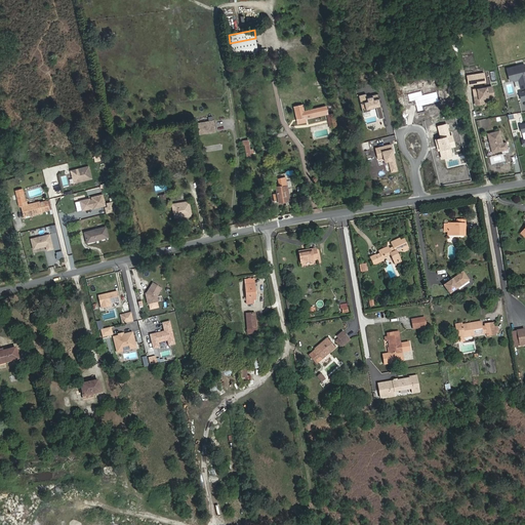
[(258,53),(255,38),(230,43),(233,58),(258,53)]
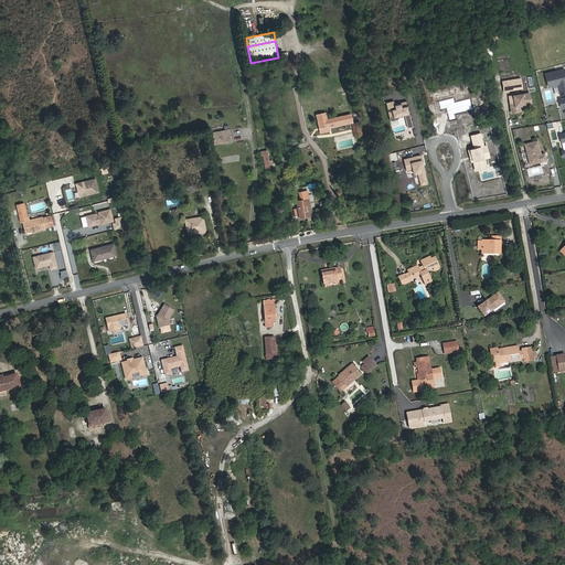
[(513,73),(511,62),(508,62),(497,64),(500,76),(513,73)]
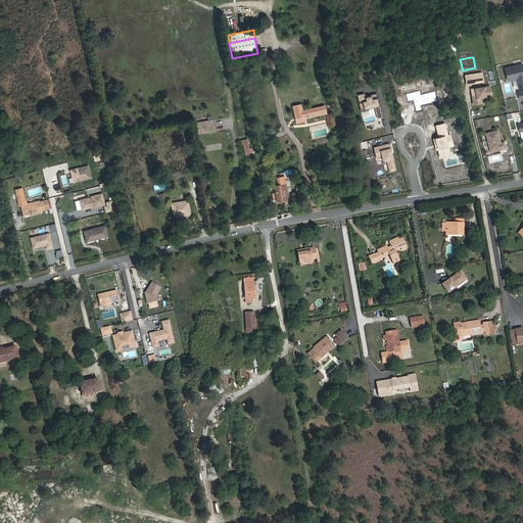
[(522,65),(522,64),(505,68),(508,80),(512,79),(512,81),(517,80),(519,88),(522,87),(522,90),(518,92),(520,100),(522,98),(522,65)]
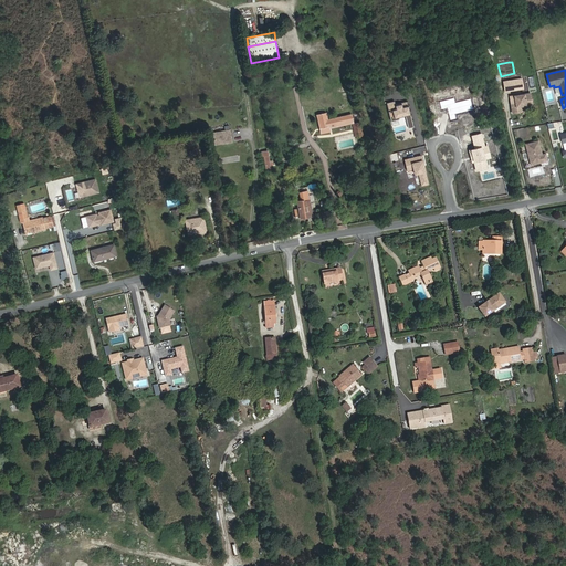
[(524,87),(524,83),(522,76),(504,81),(505,91),(517,87),(517,88),(524,87)]
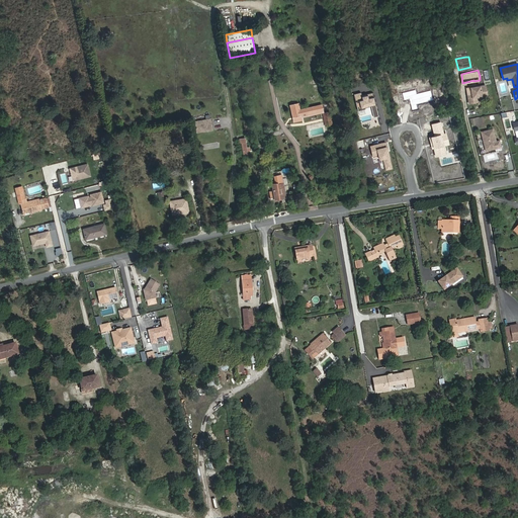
[(483,99),(482,93),(482,90),(472,92),(471,88),(466,89),(467,101),(483,99)]
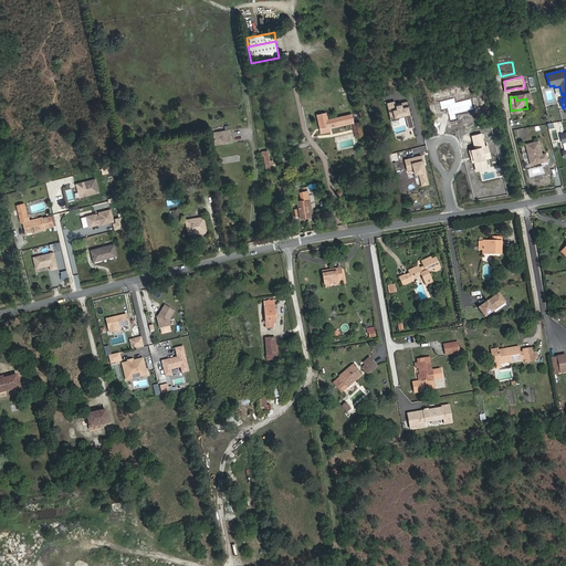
[(363,135),(359,122),(353,124),(356,137),(363,135)]
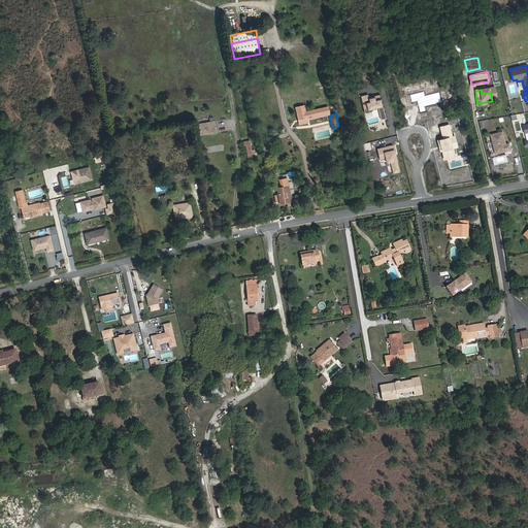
[(215,121),(197,122),(198,134),(216,133),(215,121)]
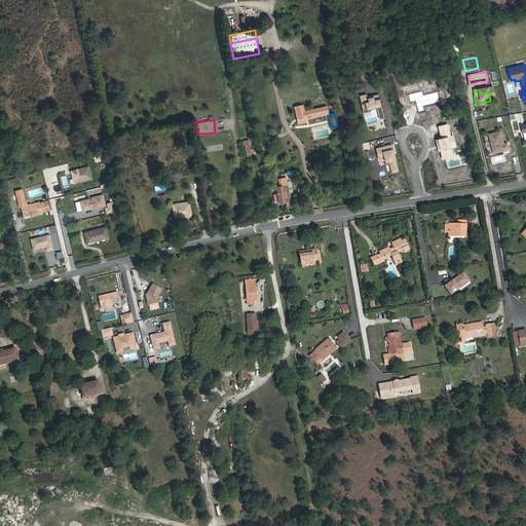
[(488,134),(493,153),(509,149),(508,143),(503,144),(500,132),(488,134)]
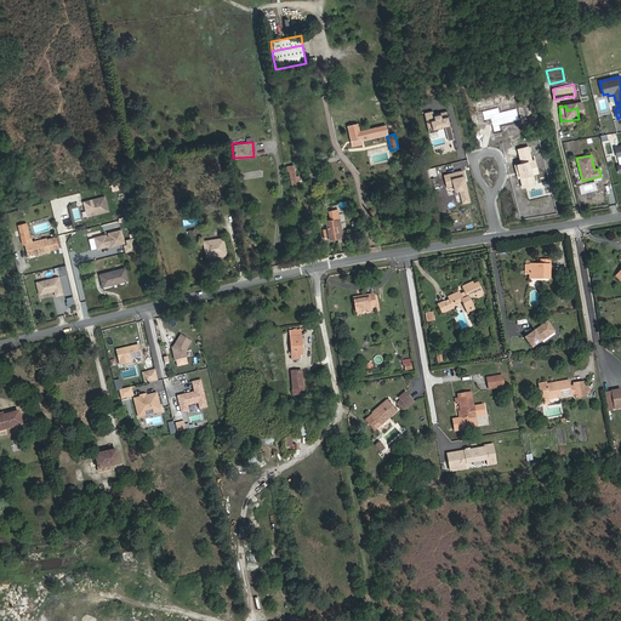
[(84,201),(87,216),(108,211),(104,197),(84,201)]
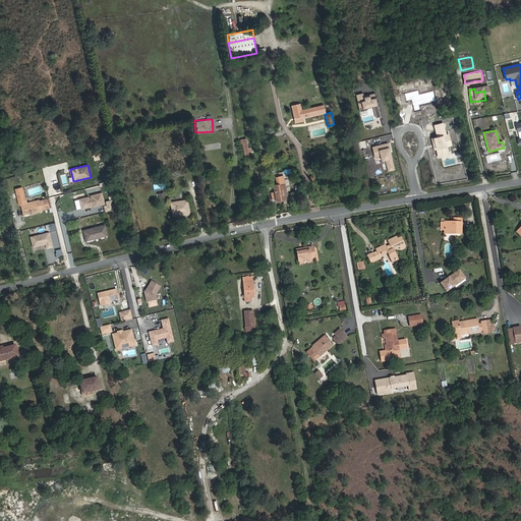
[(287,195),(283,176),(276,178),(277,185),(274,186),(275,192),(271,193),(273,199),(276,199),(277,201),(283,200),(282,196),(287,195)]
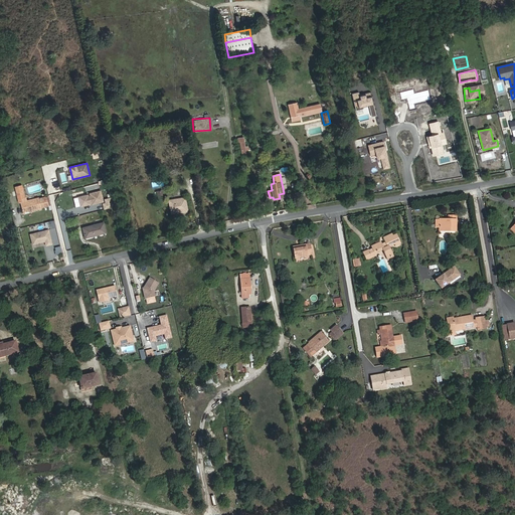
[(24,195),(22,186),(16,187),(18,196),(24,195)]
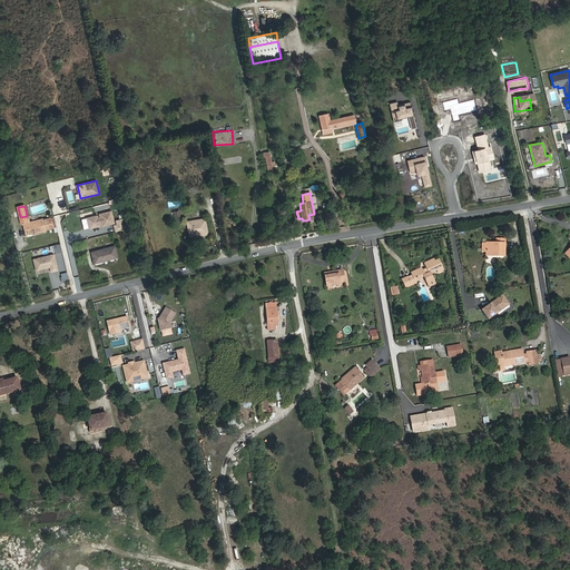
[(97,215),(87,218),(89,228),(100,226),(99,225),(102,224),(102,226),(115,223),(111,212),(99,214),(100,216),(98,217),(97,215)]
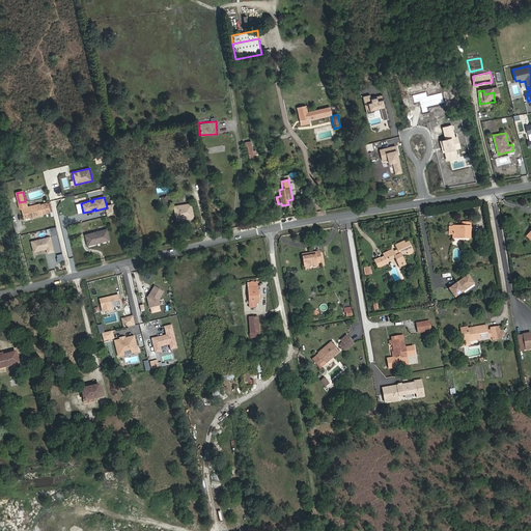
[(43,214),(40,203),(27,207),(27,203),(25,203),(25,201),(19,202),(20,210),(22,208),(24,219),(43,214)]
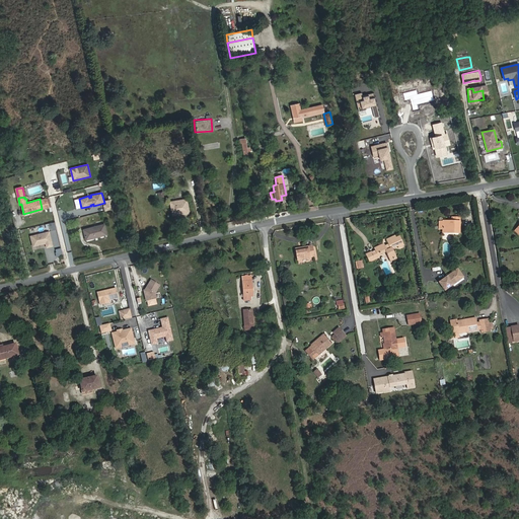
[(190,213),(188,200),(171,202),(173,215),(190,213)]
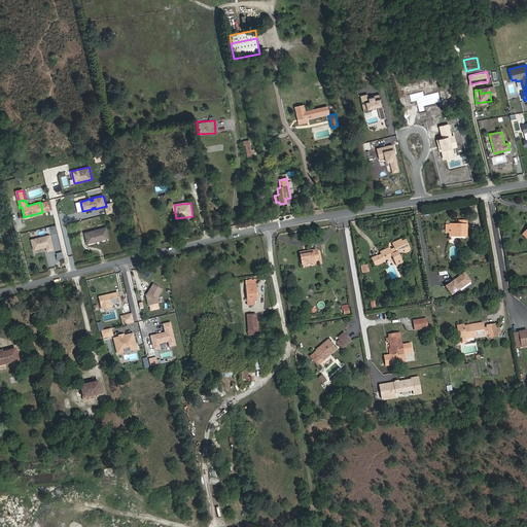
[(466,237),(466,221),(459,220),(459,224),(450,224),(450,235),(460,235),(460,236),(466,237)]
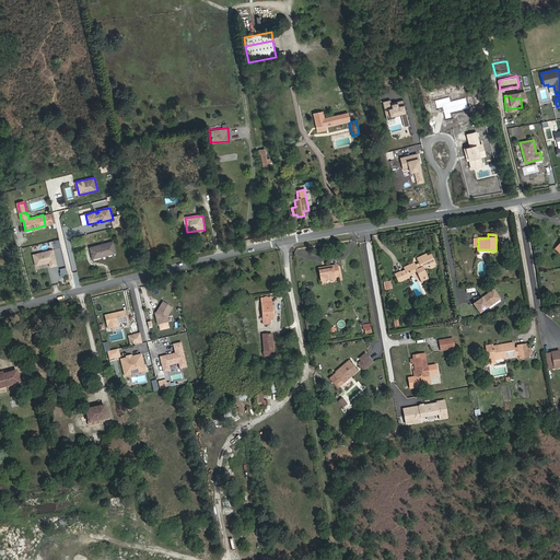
[(115,253),(113,242),(91,247),(93,258),(115,253)]
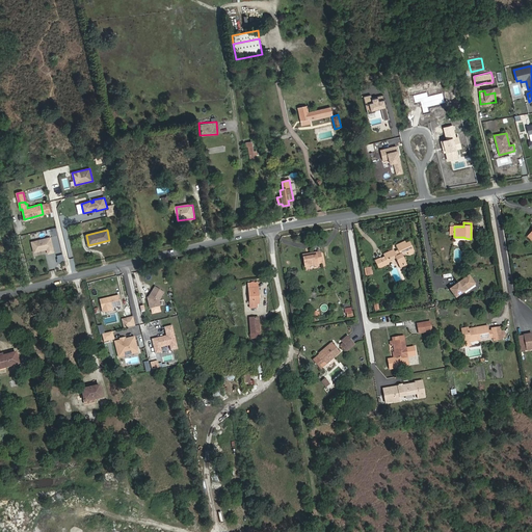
[(50,238),(35,241),(36,245),(32,246),(34,251),(47,248),(48,254),(54,251),(50,238)]
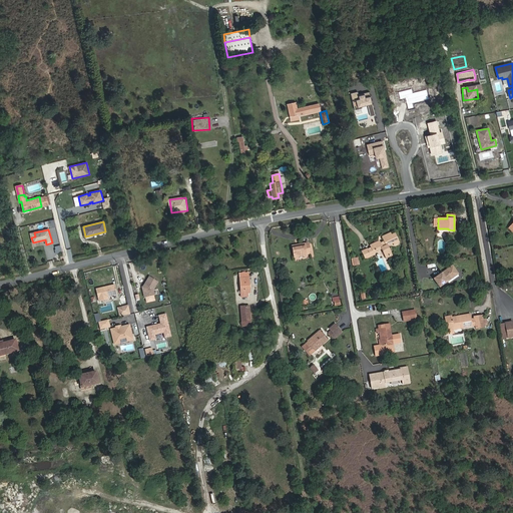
[(27,242),(25,234),(24,234),(24,232),(18,233),(21,244),(27,242)]
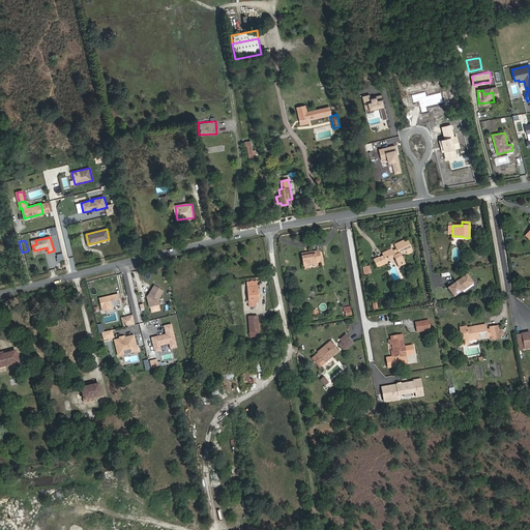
[(392,252),(391,249),(382,254),(383,256),(386,261),(394,257),(399,266),(405,263),(401,254),(406,252),(407,254),(412,251),(408,241),(404,243),(403,241),(394,244),(398,249),(392,252)]
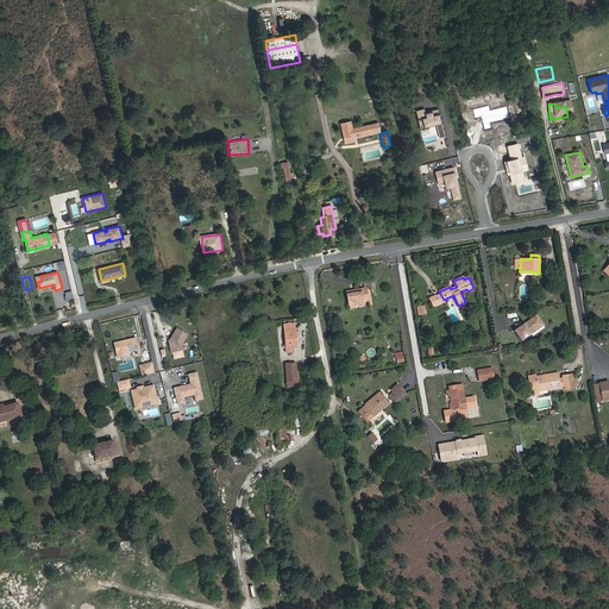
[(364,302),(362,289),(346,292),(349,306),(350,306),(364,303),(364,302)]
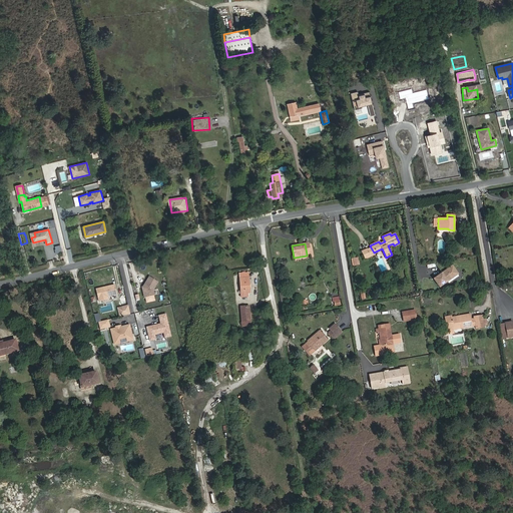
[(371,257),(368,248),(362,251),(366,259),(371,257)]
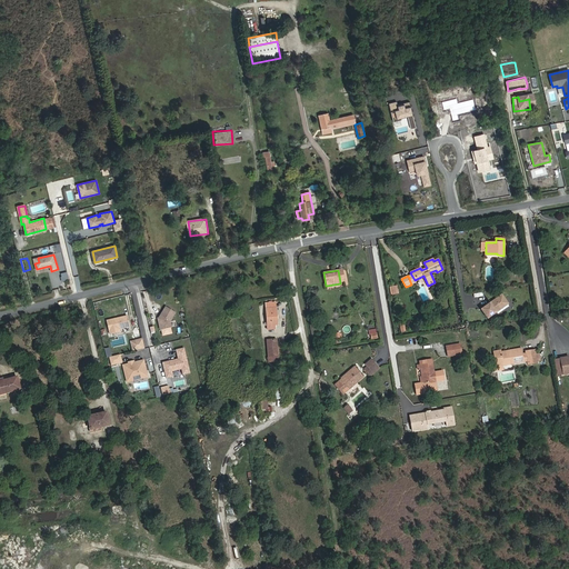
[(488,318),(508,303),(501,295),(481,309),(488,318)]
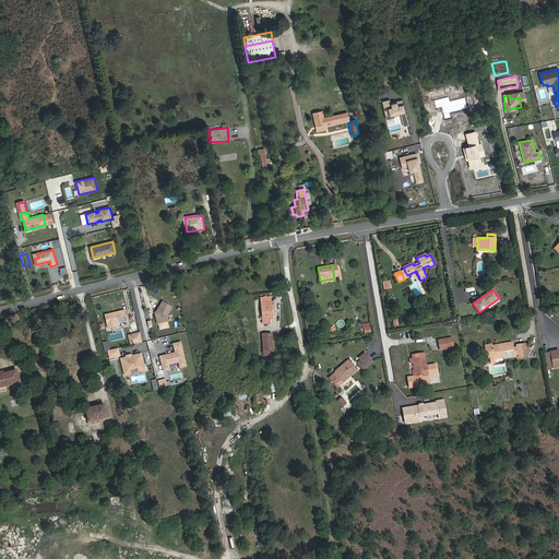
[(272,319),(271,297),(261,298),(261,304),(263,324),(271,323),(270,320),(272,319)]
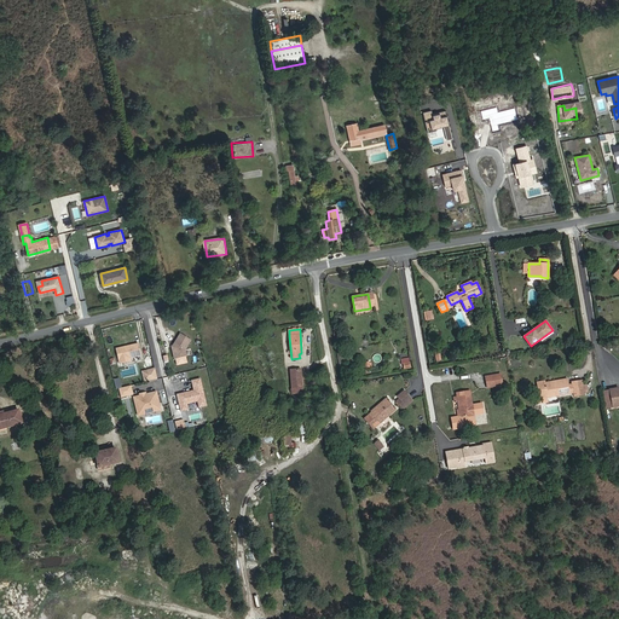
[(172,348),(174,359),(177,359),(185,357),(186,356),(185,350),(191,340),(180,334),(172,348)]
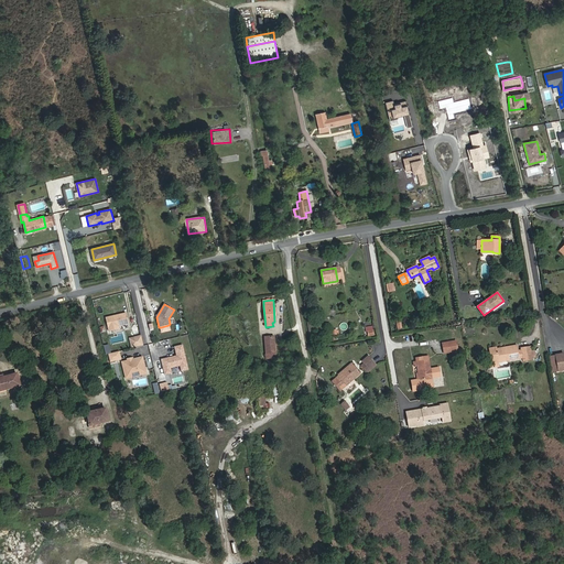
[(106,318),(109,332),(119,329),(118,326),(128,324),(126,313),(106,318)]
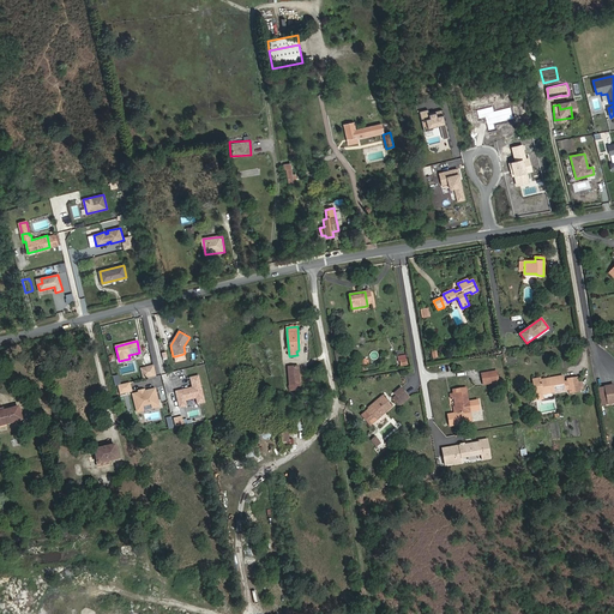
[(156,377),(154,366),(143,368),(145,379),(156,377)]
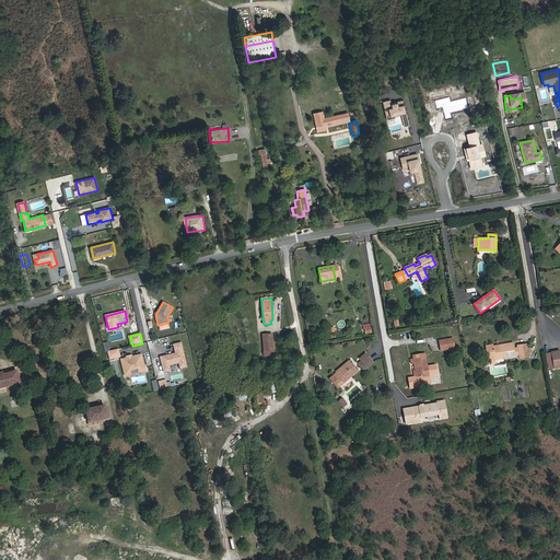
[(273,356),(272,334),(263,335),(265,356),(273,356)]
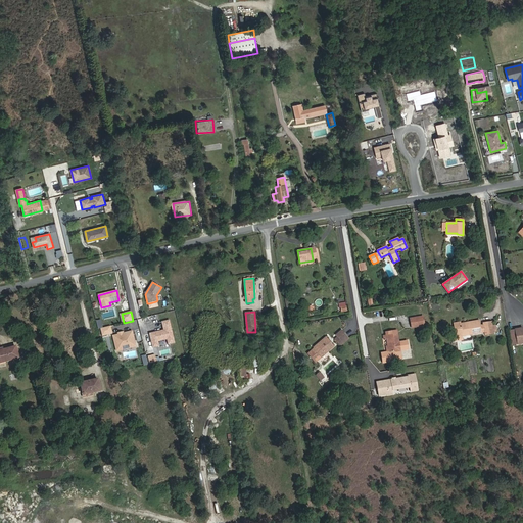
[(425,325),(423,316),(411,319),(412,328),(425,325)]
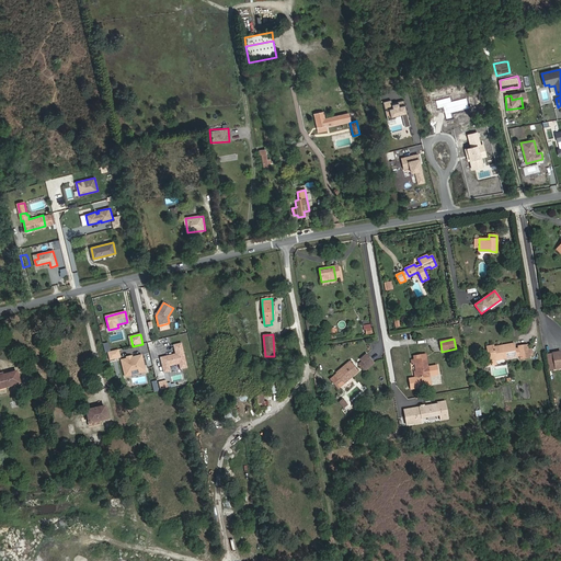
[(528,350),(527,345),(518,346),(518,348),(515,348),(514,343),(493,347),(493,345),(487,346),(489,356),(483,357),(485,366),(496,365),(495,361),(519,356),(521,359),(529,357),(529,356),(528,350)]
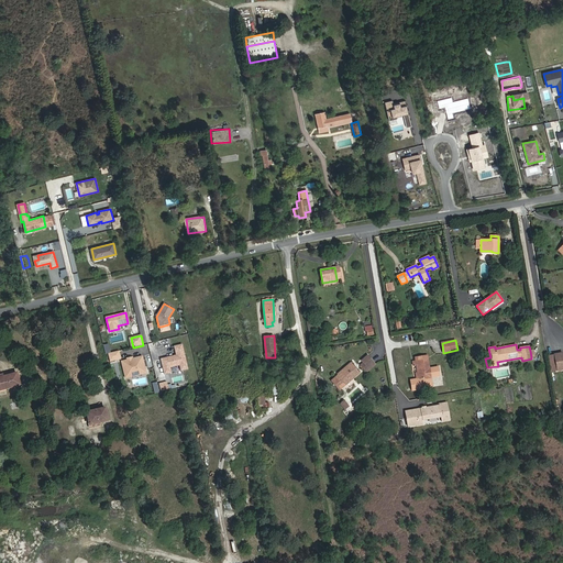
[(177,355),(162,360),(165,374),(172,373),(169,366),(180,364),(181,371),(188,368),(181,345),(175,346),(177,355)]
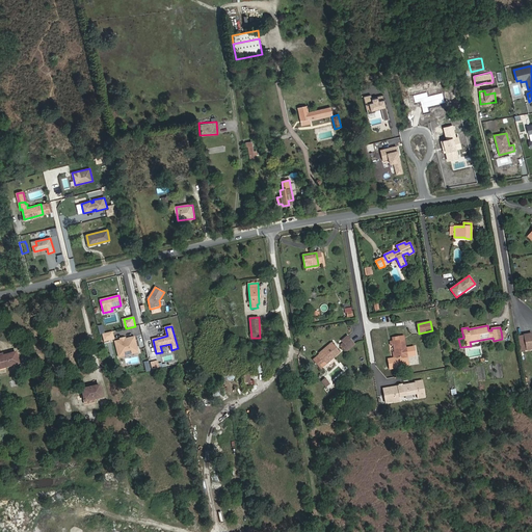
[(102,334),(104,341),(113,339),(112,331),(102,334)]
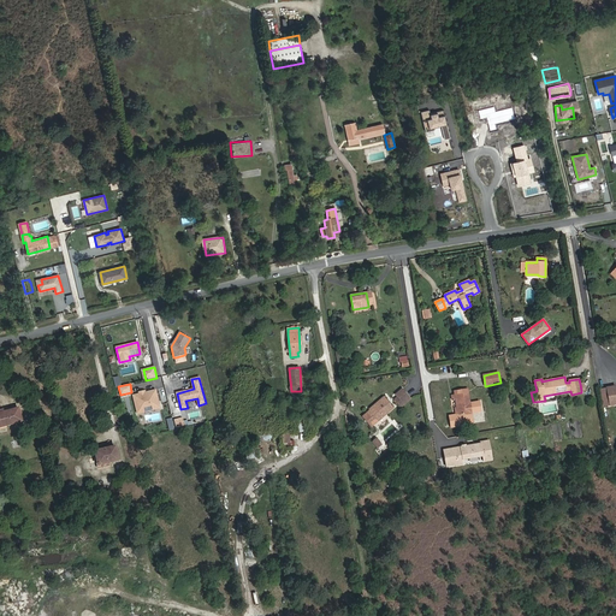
[(401,407),(410,400),(402,389),(396,395),(398,397),(395,400),(401,407)]
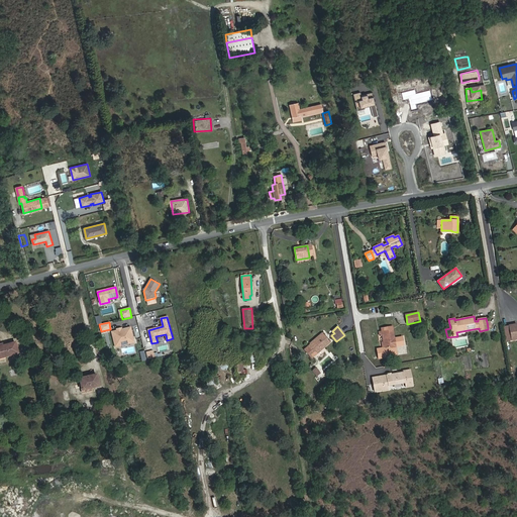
[(511,340),(509,326),(502,327),(505,341),(511,340)]
